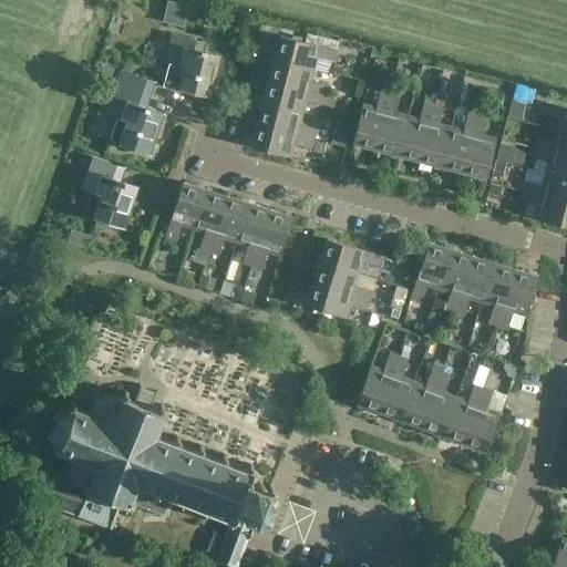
[(166,0),(163,20),(185,23),(188,1),(177,0),(166,0)]
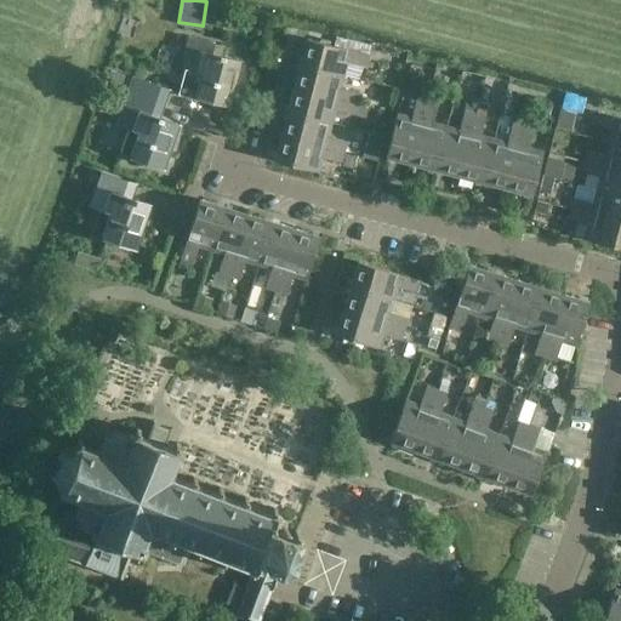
[(177,92),(229,106),(241,60),(221,55),(224,45),(188,35),(180,66),(184,67),(177,92)]
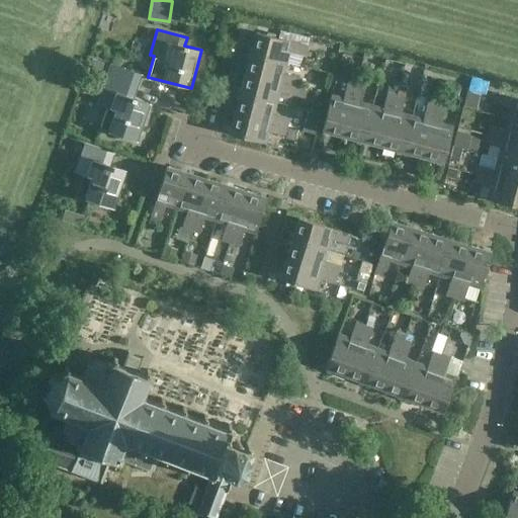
[(251,52),(288,62),(290,52),(307,56),(309,46),(257,31),(251,52)]
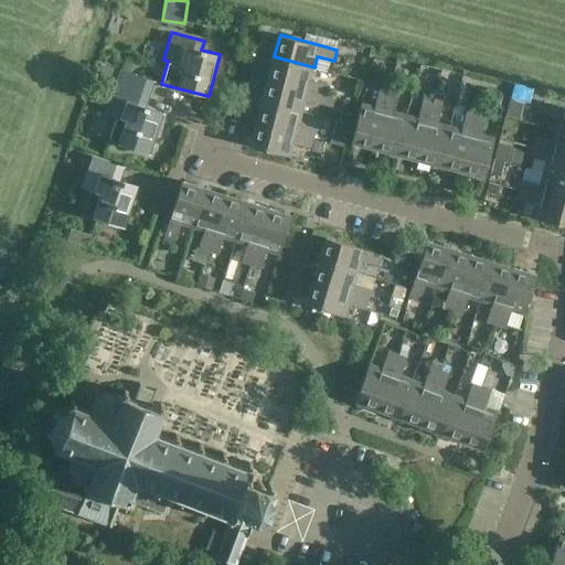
[(268,78),(324,94),(327,84),(311,80),(315,67),(274,56),(268,78)]
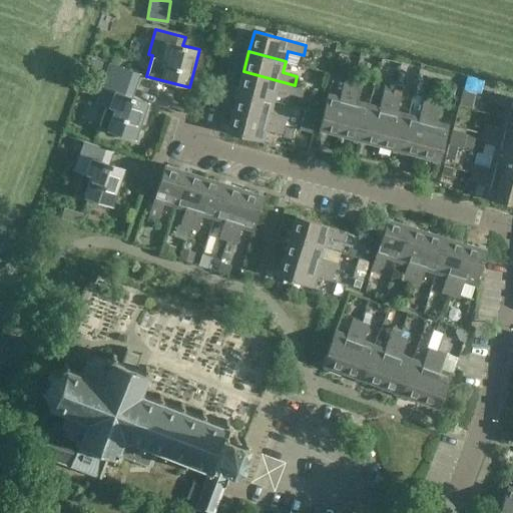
[(106,76),(135,86),(139,73),(111,63),(106,76)]
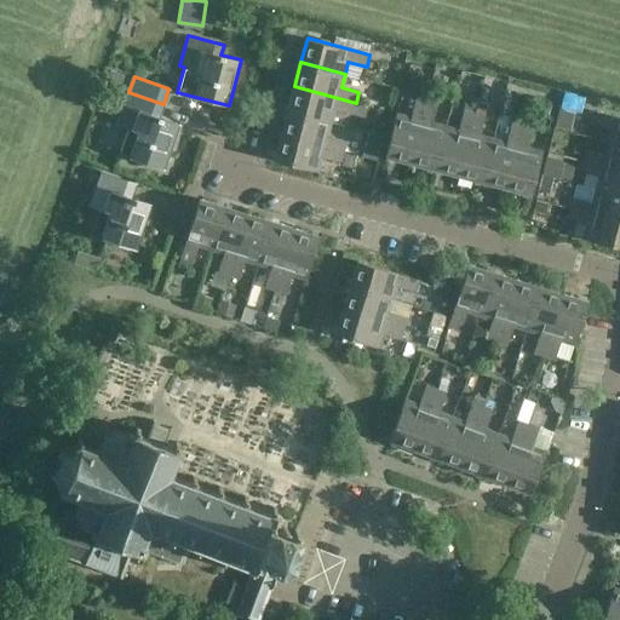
[(288,110),(332,122),(334,110),(361,118),(363,107),(356,104),(356,103),(294,86),(288,110)]
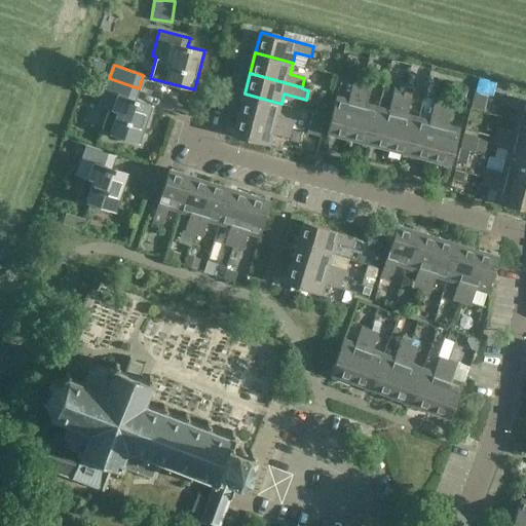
[(139,88),(109,78),(99,106),(109,110),(102,130),(138,144),(151,105),(135,99),(139,88)]
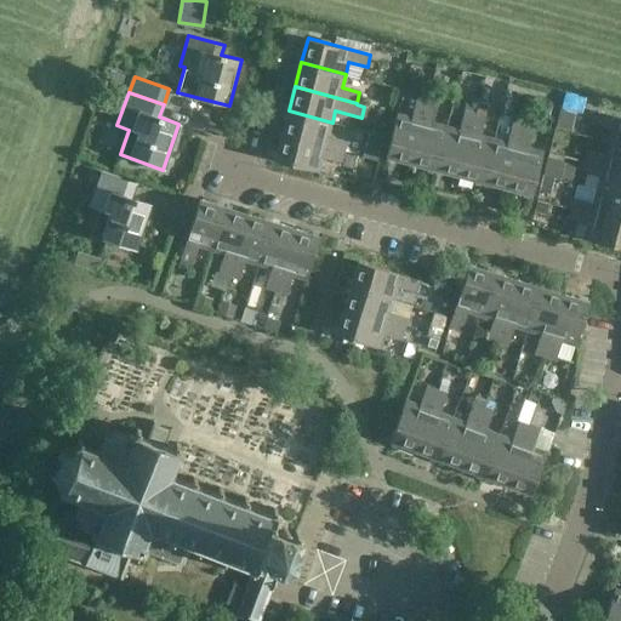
[(386,155),(411,163),(427,100),(417,97),(411,117),(397,113),(386,155)]
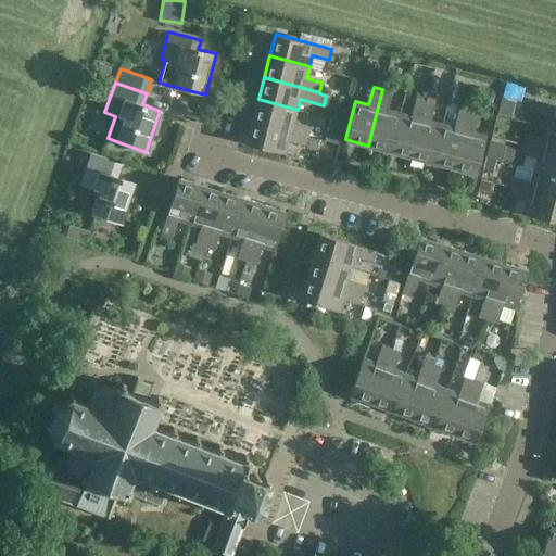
[(382,89),(368,146),(389,151),(400,112),(388,109),(392,92),(382,89)]
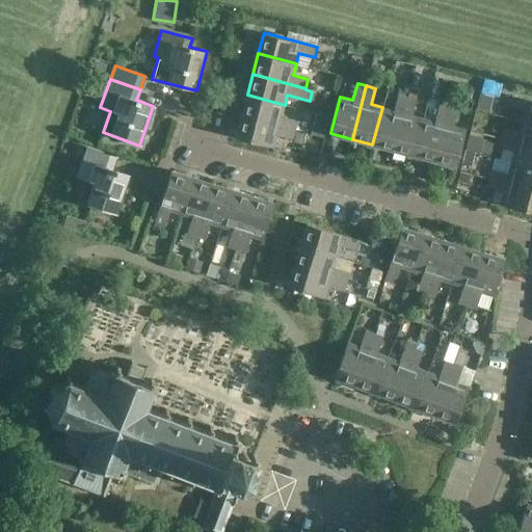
[(372,144),(393,150),(407,97),(408,90),(399,87),(393,110),(382,107),(372,144)]
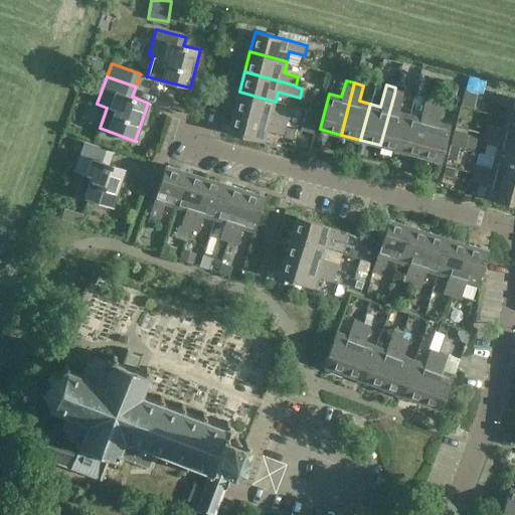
[(239,92),(233,112),(286,126),(288,116),(273,112),(276,102),(239,92)]
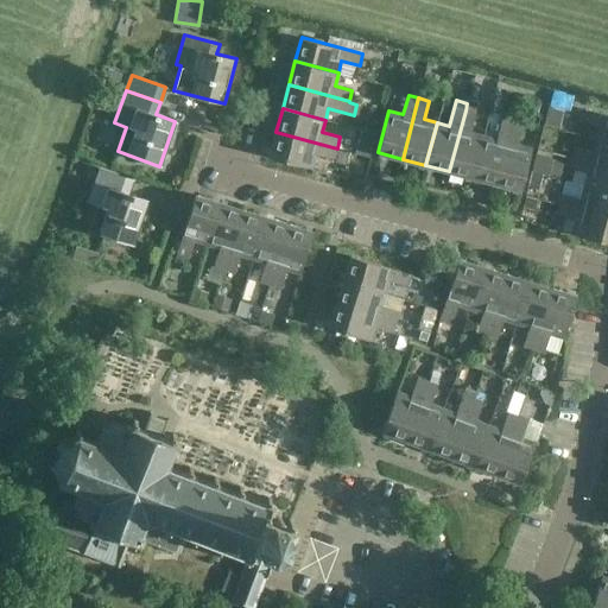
[(594,139),(607,141),(607,115),(582,109),(578,121),(597,126),(594,139)]
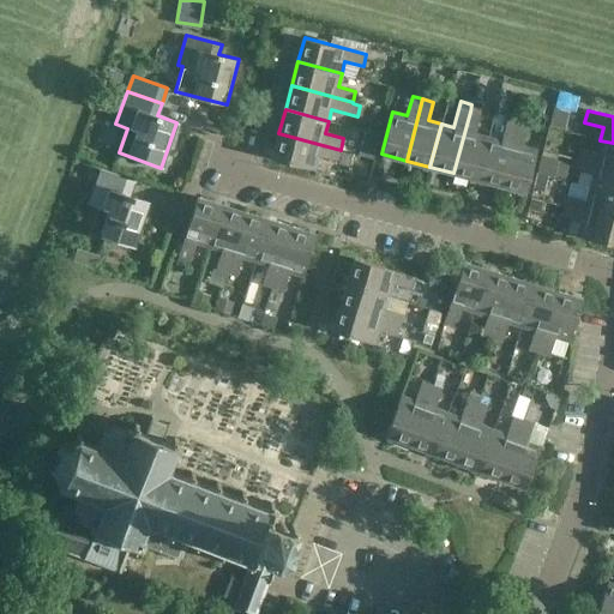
[(453,173),(477,179),(489,136),(476,133),(481,114),(470,112),(453,173)]
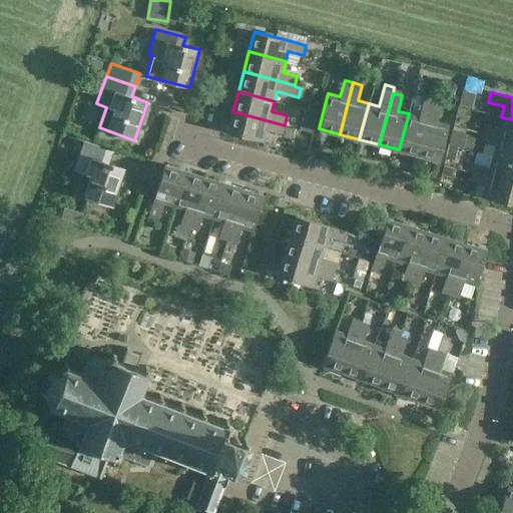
[(409,113),(399,149),(419,155),(432,103),(431,103),(433,94),(425,93),(419,116),(409,113)]
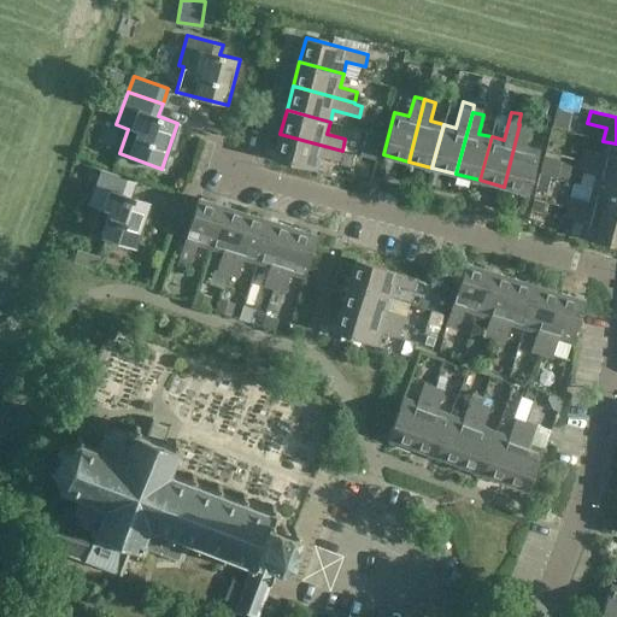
[(519,124),(504,187),(528,193),(540,150),(526,146),(532,128),(519,124)]
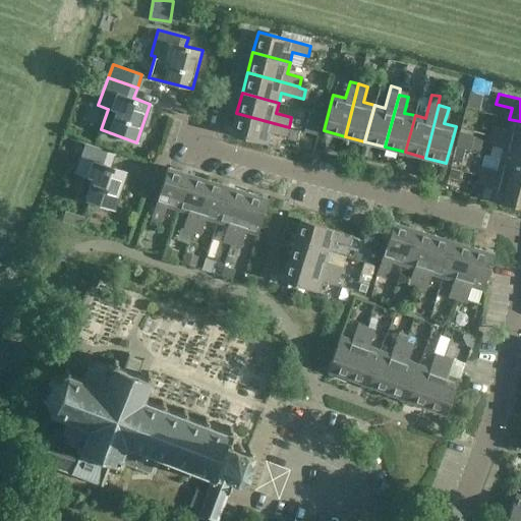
[(289,127),(236,113),(231,134),(268,143),(271,132),(292,137),(294,128),(289,127)]
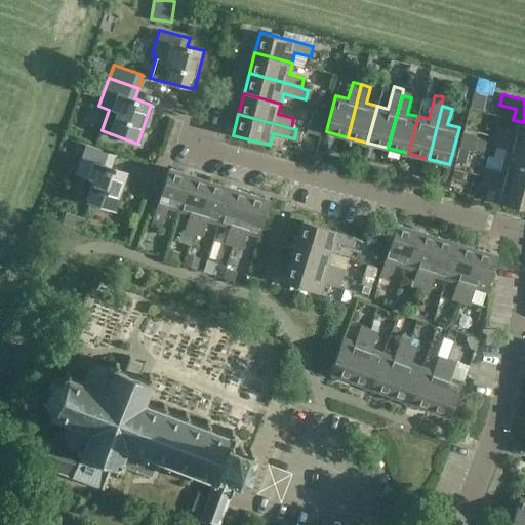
[(320,117),(309,114),(305,132),(315,135),(320,117)]
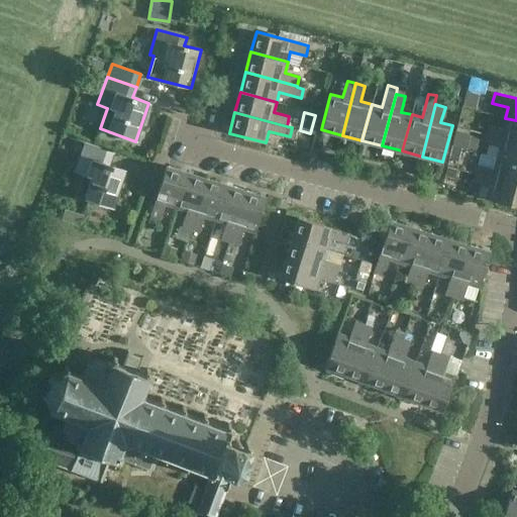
[(485,134),(516,142),(516,120),(505,118),(503,129),(487,125),(485,134)]
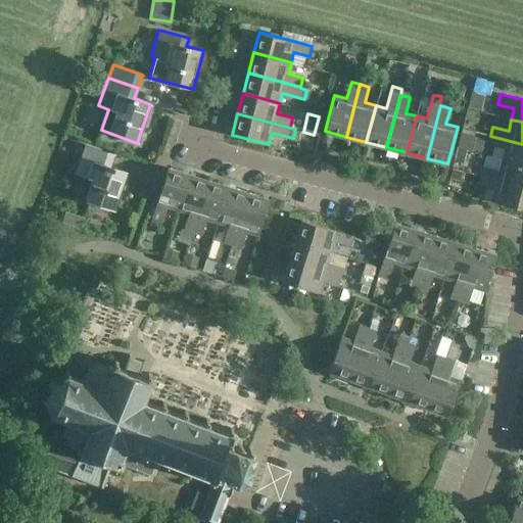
[(477,165),(485,137),(463,130),(454,158),(477,165)]
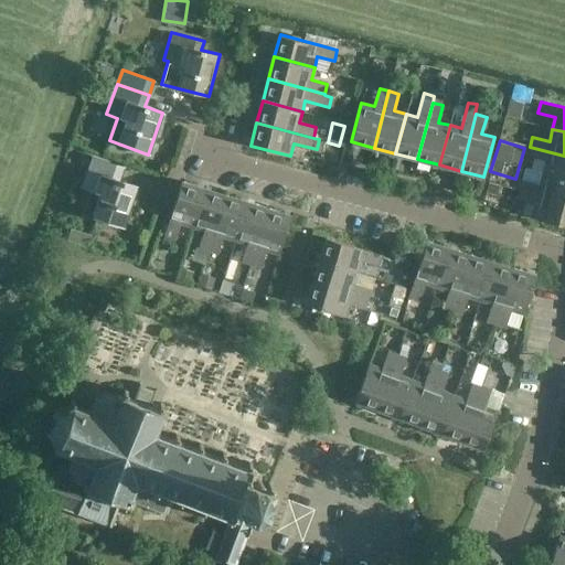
[(541,173),(564,179),(564,156),(530,147),(526,157),(544,161),(541,173)]
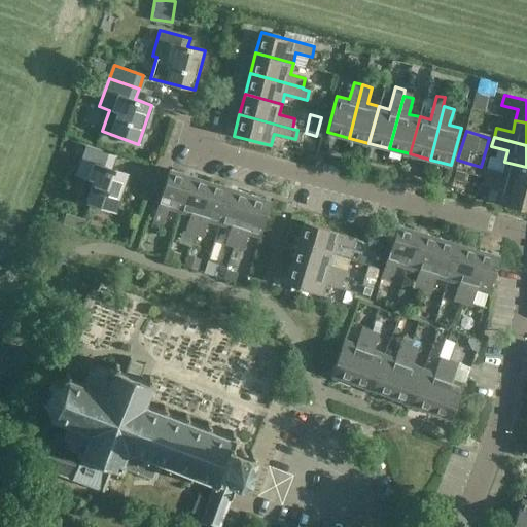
[(78,200),(114,212),(128,174),(111,168),(115,155),(85,145),(76,173),(86,177),(78,200)]
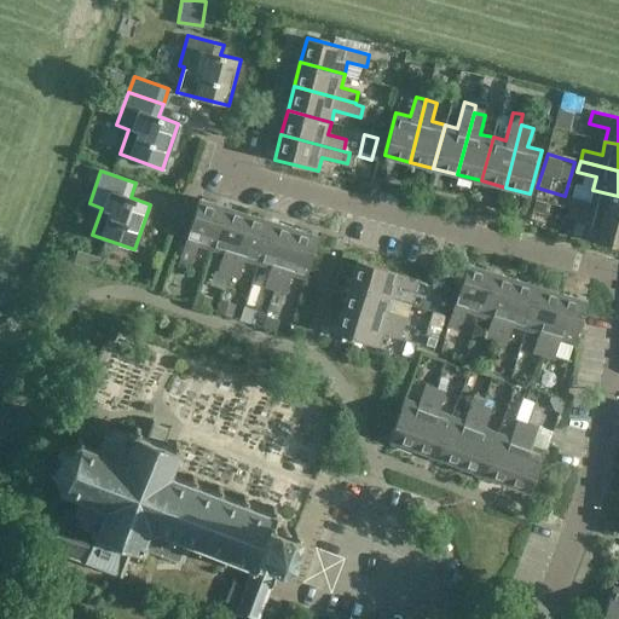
[(618,196),(593,190),(589,202),(572,198),(570,209),(618,221),(618,196)]
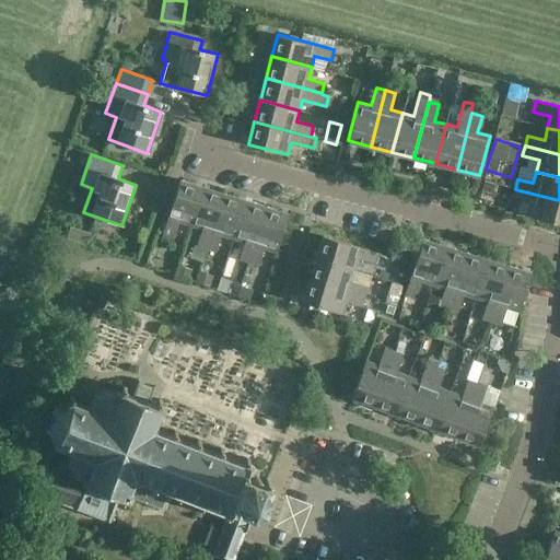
[(189,225),(202,186),(179,179),(160,242),(171,246),(178,222),(189,225)]
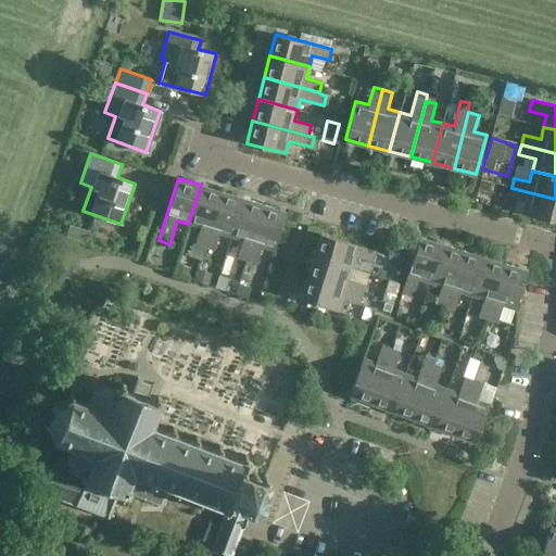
[(201,185),(188,224),(200,228),(196,243),(205,247),(222,192),(201,185)]
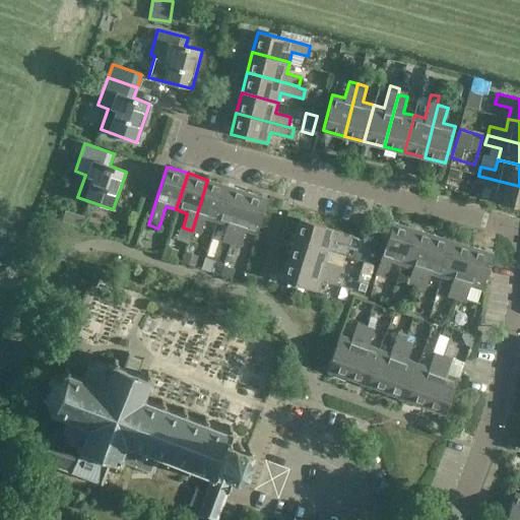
[(519,186),(478,176),(475,185),(482,187),(479,197),(519,208),(519,186)]
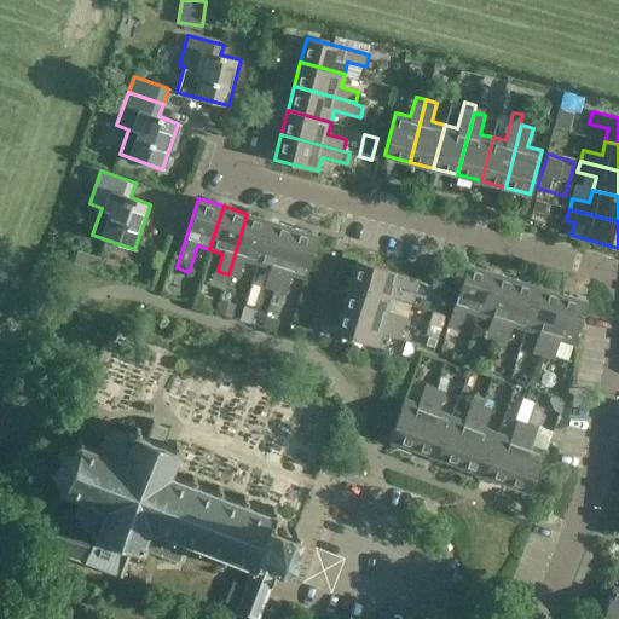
[(247,214),(229,275),(239,278),(246,261),(258,265),(271,221),(247,214)]
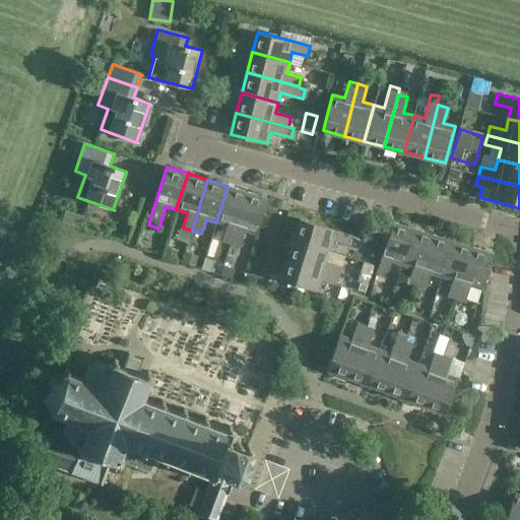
[(248,192),(228,186),(216,222),(228,225),(223,241),(232,243),(248,192)]
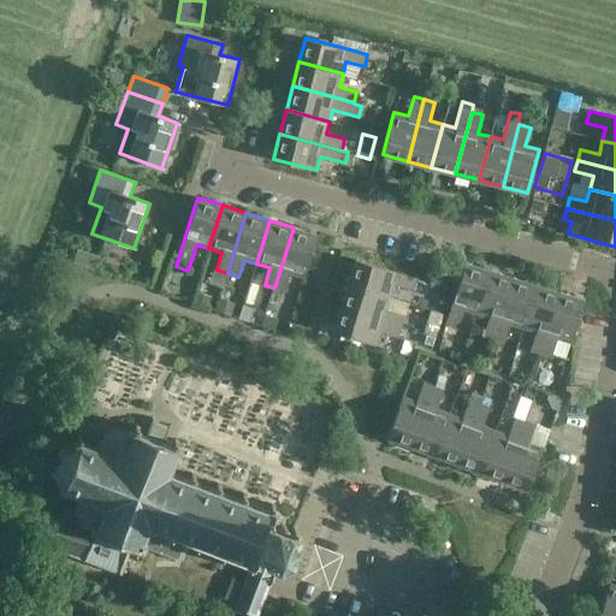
[(294,227),(274,288),(284,291),(290,274),(304,278),(318,235),(294,227)]
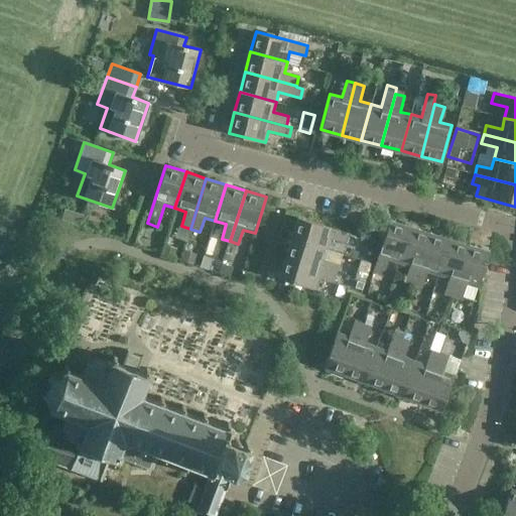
[(67,211),(62,222),(80,227),(83,216),(67,211)]
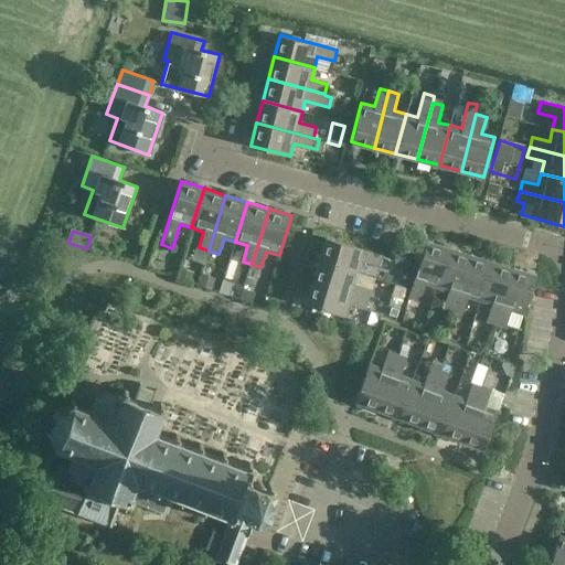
[(319,262),(358,274),(362,260),(379,266),(382,257),(326,240),(319,262)]
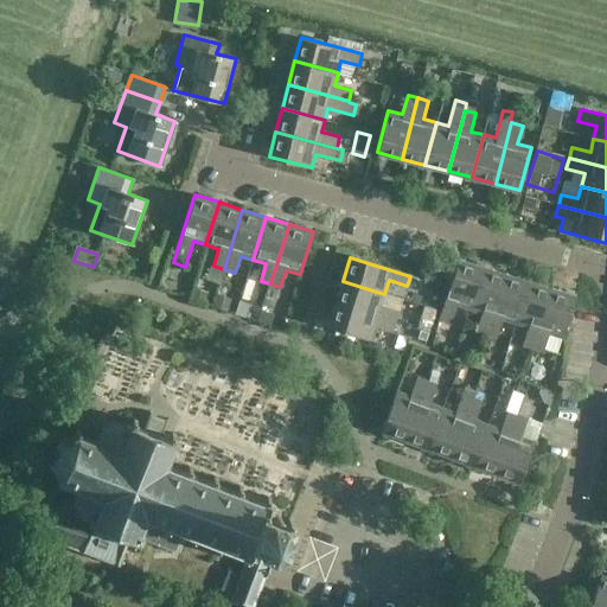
[(468,310),(481,267),(458,260),(439,319),(451,323),(457,305),(468,310)]
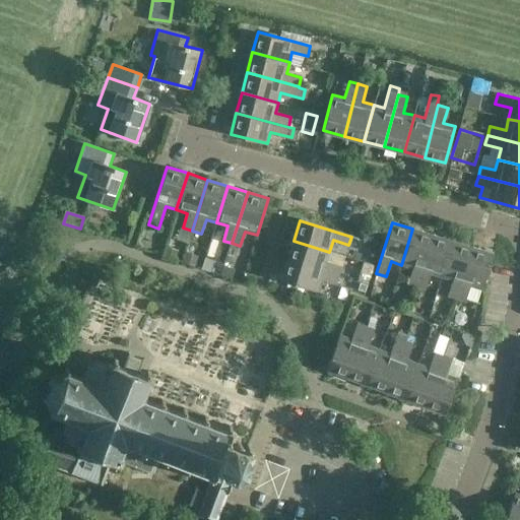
[(412,229),(401,265),(414,268),(409,284),(417,286),(433,235),(412,229)]
